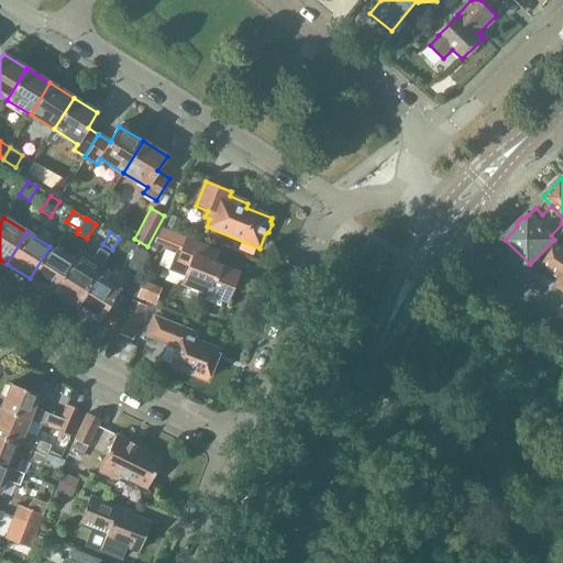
[(185,277),(183,283),(227,300),(238,273),(214,264),(220,251),(210,247),(187,238),(180,254),(176,252),(168,271),(185,277)]
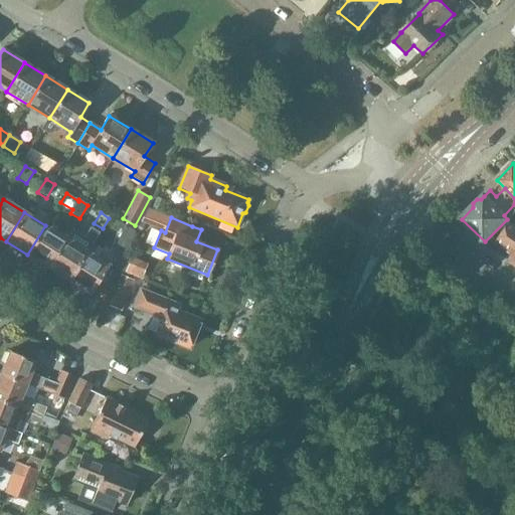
[(514,228),(508,224),(498,240),(513,250),(510,254),(514,258),(512,262),(514,263),(514,228)]
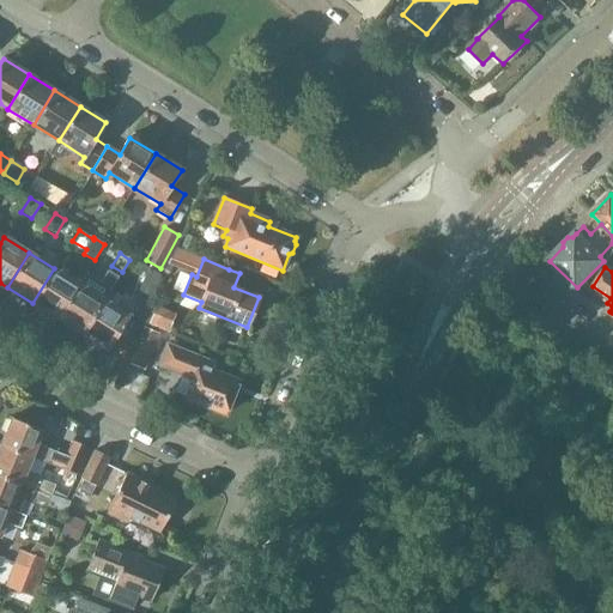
[(79,285),(54,268),(32,303),(58,319),(79,285)]
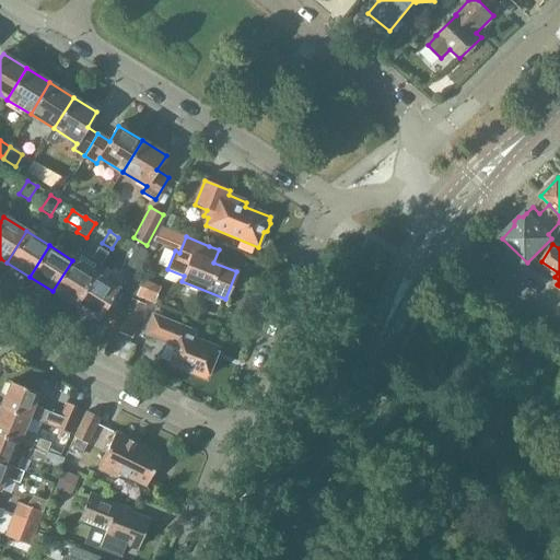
[(109,283),(95,275),(76,306),(100,321),(121,286),(132,290),(147,254),(136,245),(123,279),(115,275),(109,283)]
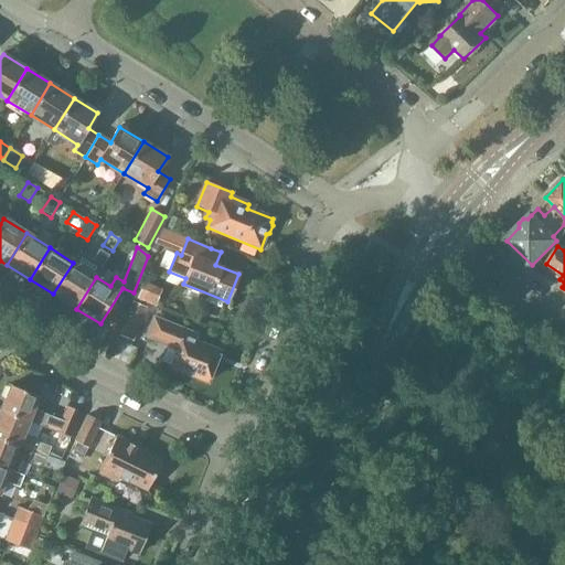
[(53,294),(76,309),(96,277),(73,263),(53,294)]
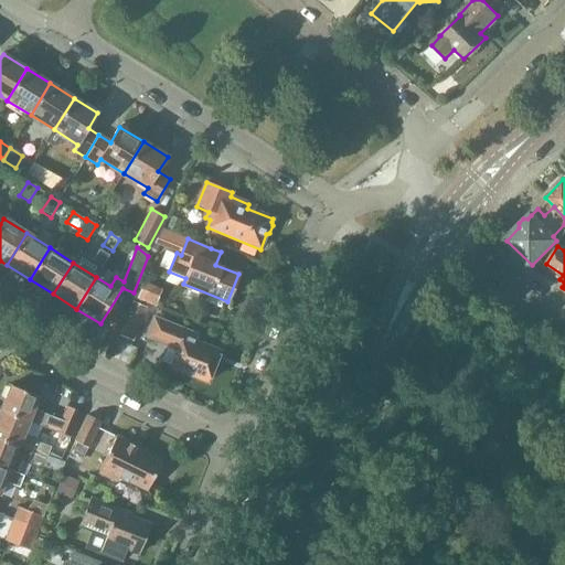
[(119,336),(134,342),(148,309),(134,304),(119,336)]
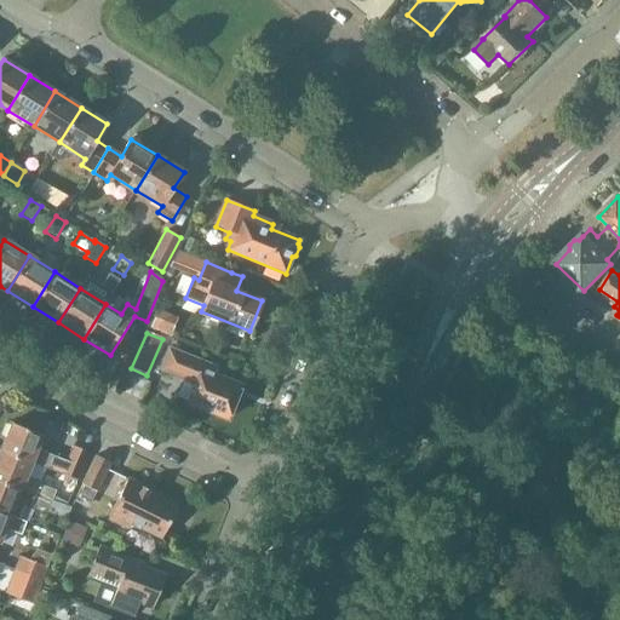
[(160,371),(162,372),(195,384),(188,403),(228,420),(229,415),(234,414),(236,407),(235,402),(241,386),(214,375),(217,367),(168,348),(160,371)]
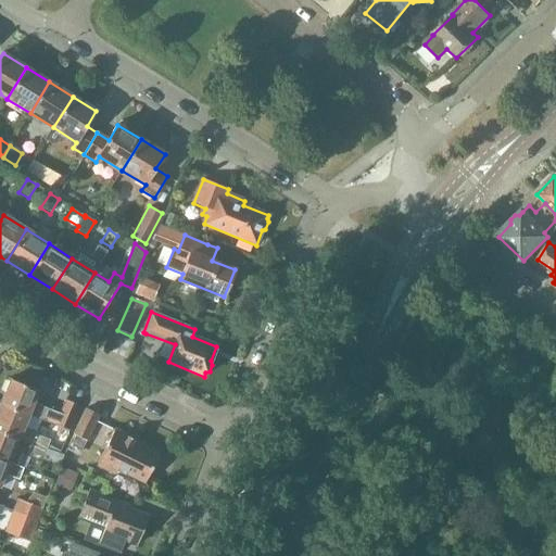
[(11,379),(1,404),(29,415),(39,391),(11,379)]
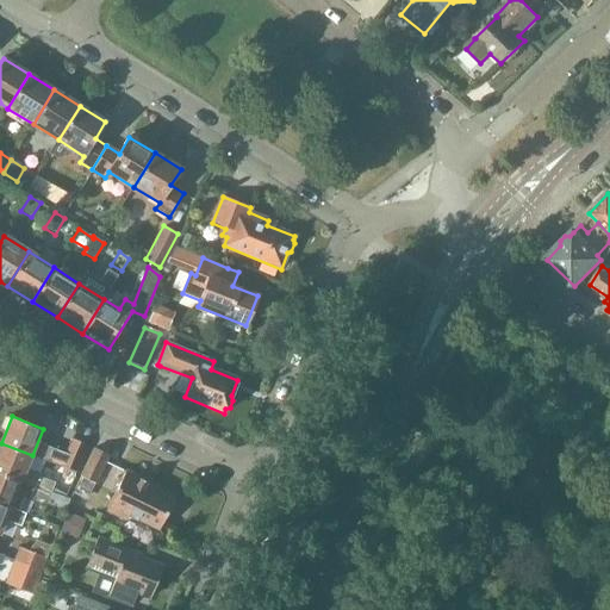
[(61,467),(76,474),(87,447),(73,440),(61,467)]
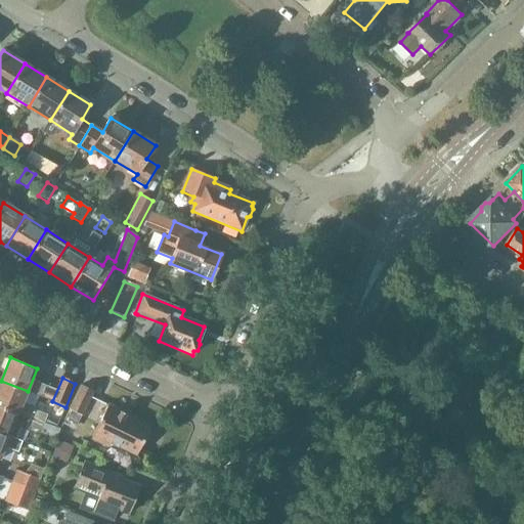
[(1,381),(0,382),(0,406),(44,424),(47,416),(33,409),(34,407),(23,403),(28,391),(1,381)]
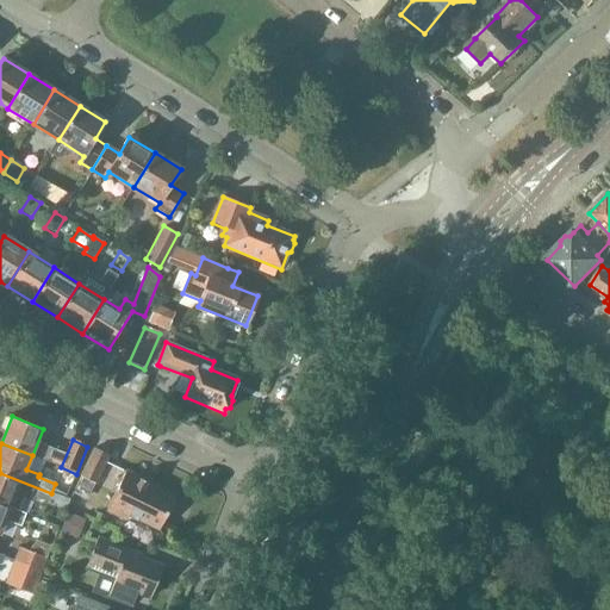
[(81,477),(95,484),(110,455),(95,449),(81,477)]
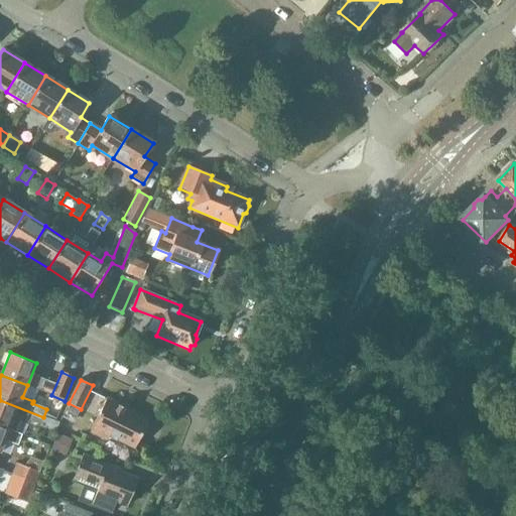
[(107,399),(91,431),(108,440),(109,437),(116,441),(117,439),(135,448),(138,442),(140,443),(148,426),(146,425),(149,420),(107,399)]
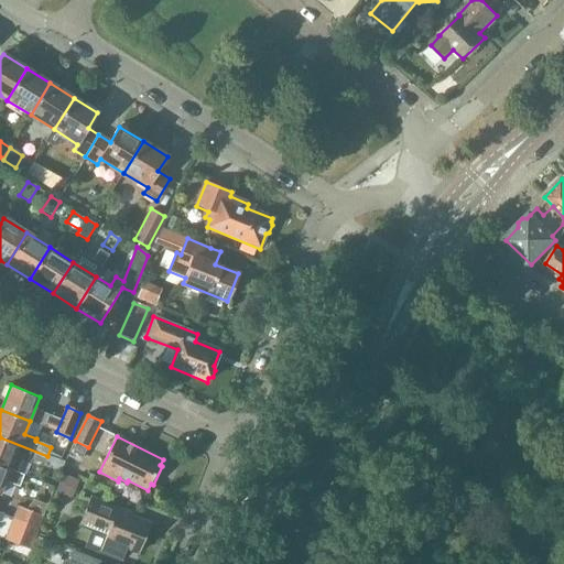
[(0,437),(0,465),(10,469),(17,454),(44,465),(47,456),(0,437)]
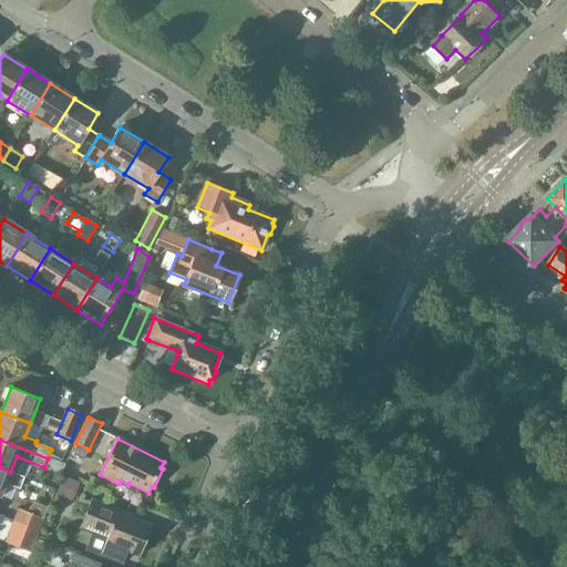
[(10,472),(0,467),(0,496),(0,497),(10,472)]
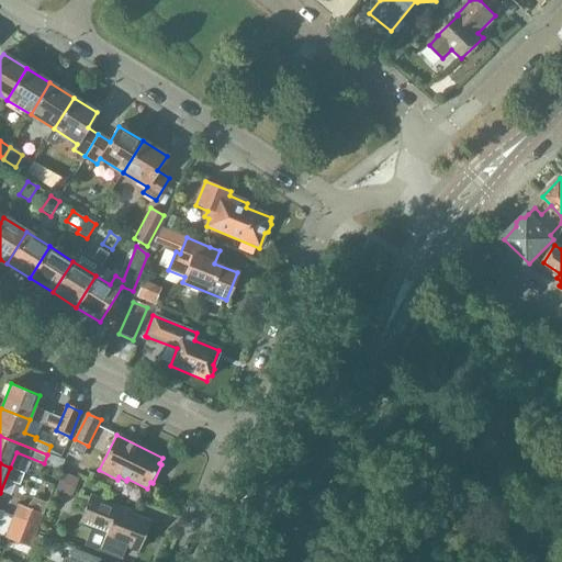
[(77,480),(63,473),(57,485),(72,492),(77,480)]
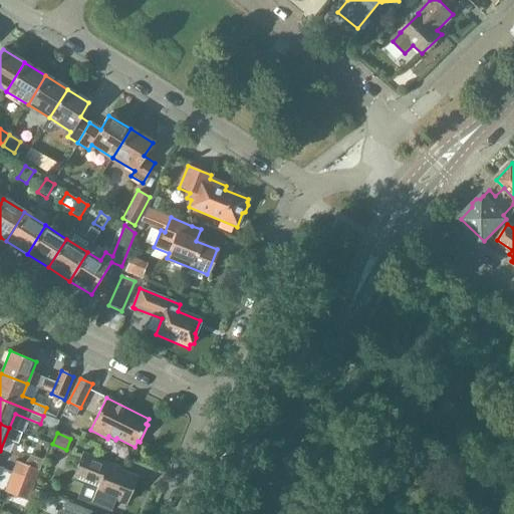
[(75,472),(99,482),(91,503),(112,511),(116,499),(126,503),(126,504),(127,504),(138,478),(137,478),(115,470),(115,467),(82,454),(75,472)]
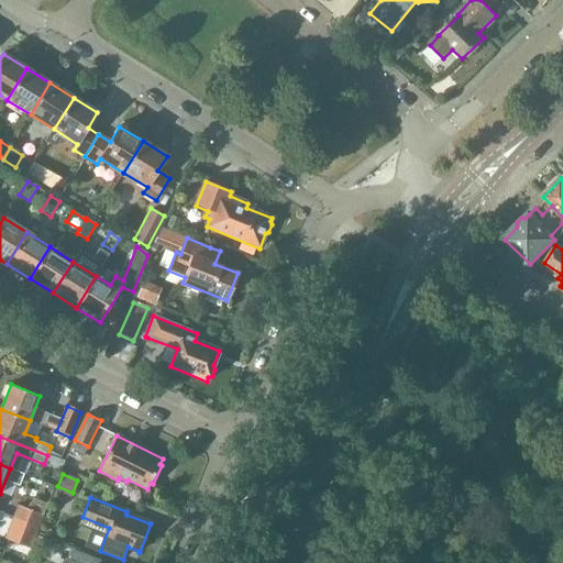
[(14,518),(39,528),(44,516),(20,506),(14,518)]
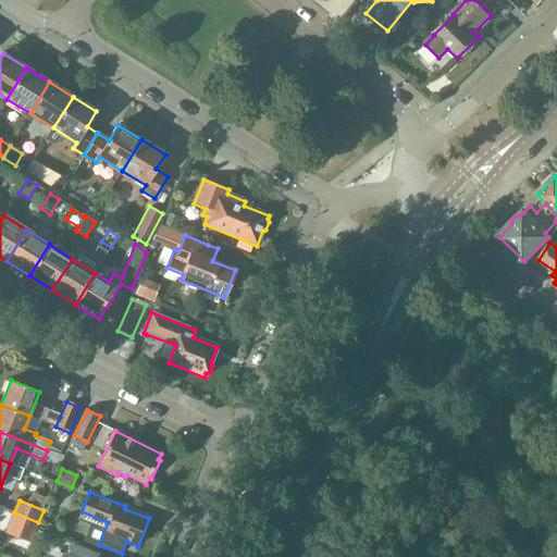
[(38,522),(14,512),(5,534),(31,543),(38,522)]
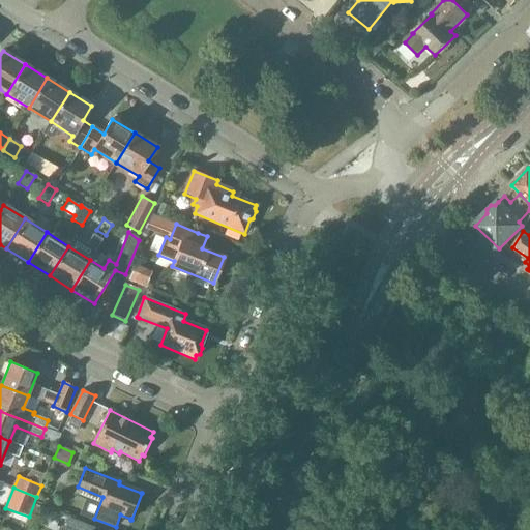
[(49,510),(35,505),(31,514),(45,520),(49,510)]
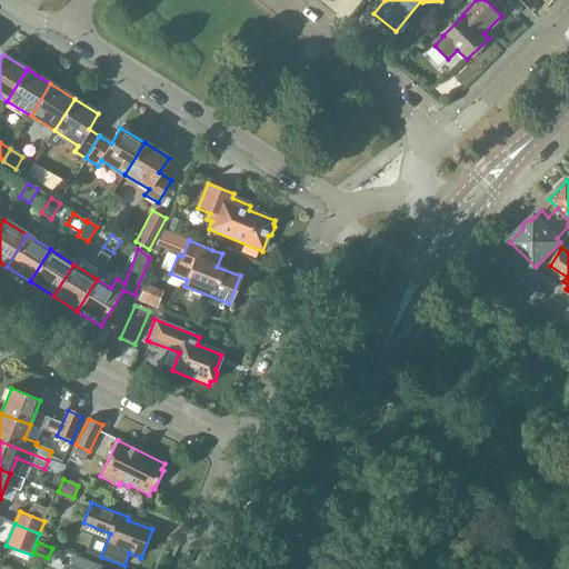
[(101,568),(102,567),(75,556),(69,568),(101,568)]
